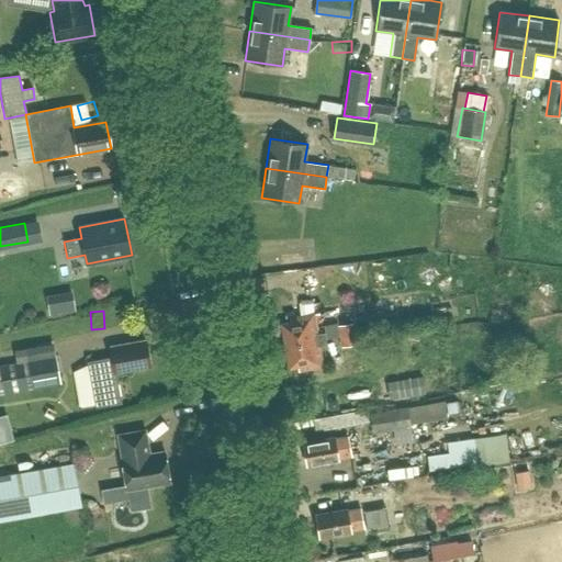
[(290,324),(281,325),(284,346),(327,338),(326,333),(317,334),(314,315),(290,319),(290,324)]
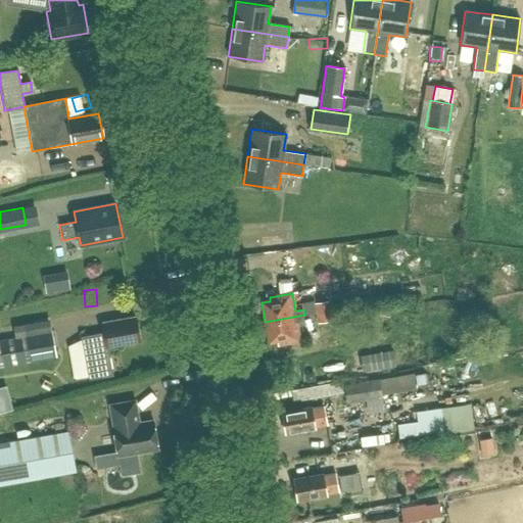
[(313,300),(301,302),(303,310),(304,315),(315,314),(314,303),(313,300)]
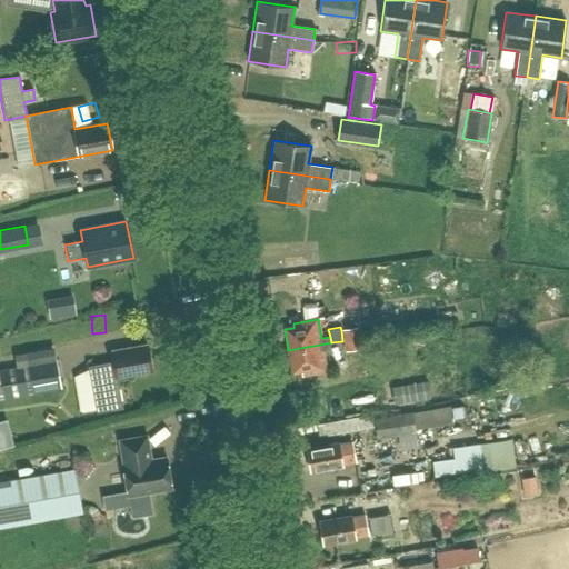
[(357,327),(341,330),(342,341),(359,338),(357,327)]
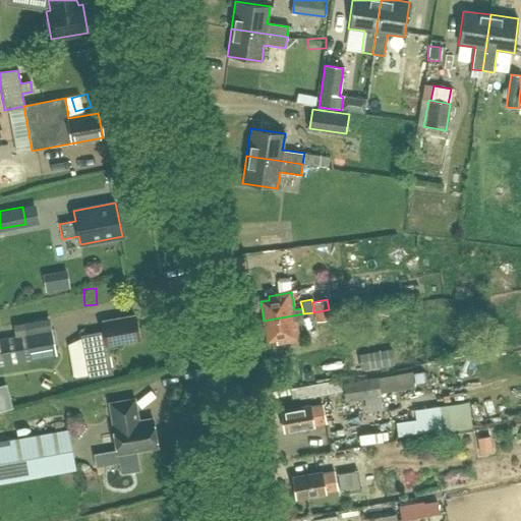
[(329,309),(313,312),(315,322),(317,322),(331,320),(329,309)]
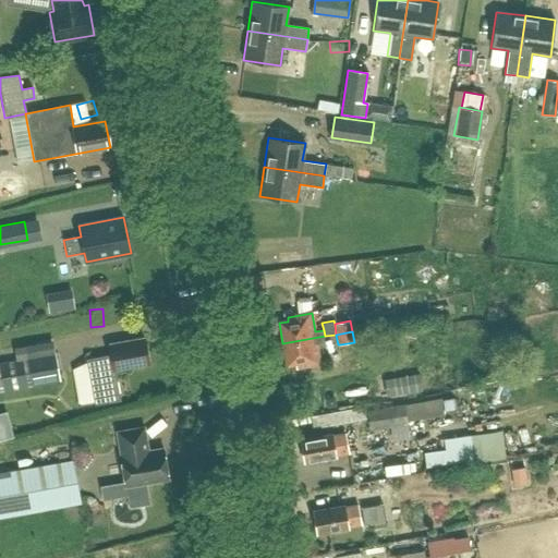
[(317,344),(326,342),(325,336),(282,343),(286,364),(294,363),(295,368),(320,364),(317,344)]
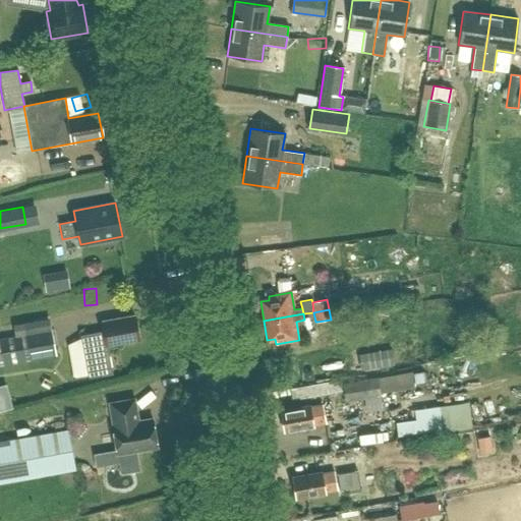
[(134,315),(102,322),(104,331),(80,336),(89,378),(113,373),(108,346),(139,340),(134,315)]
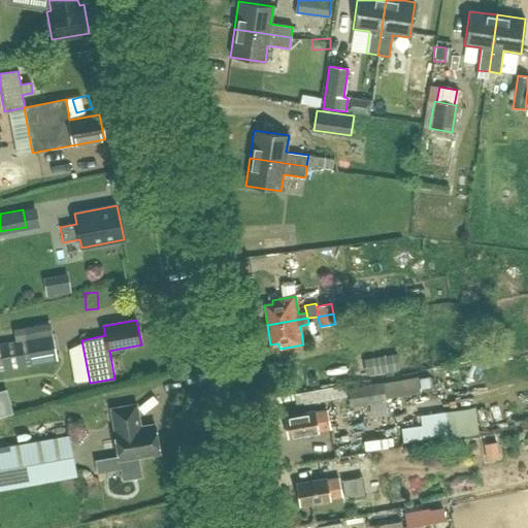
[(52,333),(0,343),(0,370),(57,361),(52,333)]
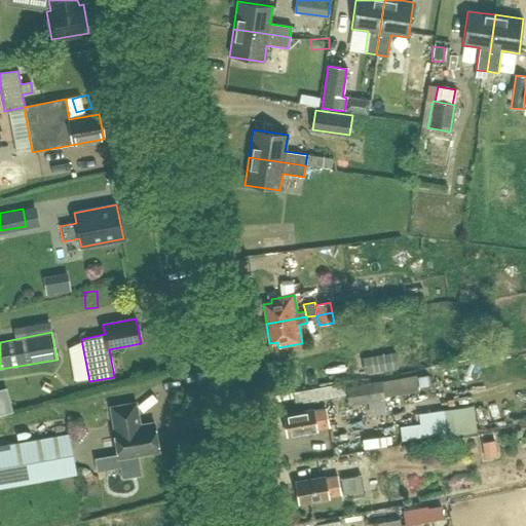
[(393,350),(360,357),(363,373),(397,367),(393,350)]
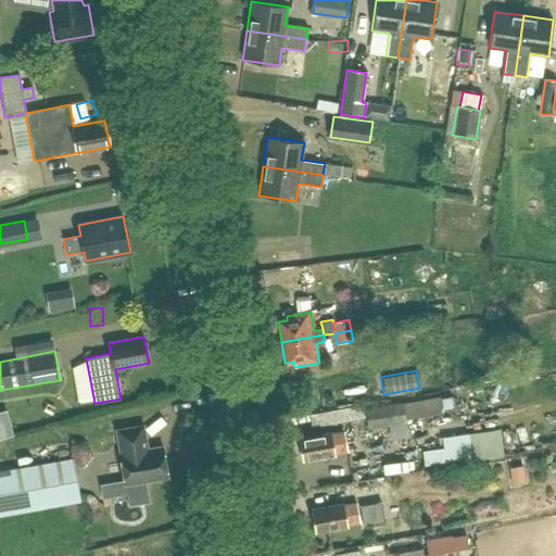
[(440,396),(404,403),(407,418),(442,413),(440,396)]
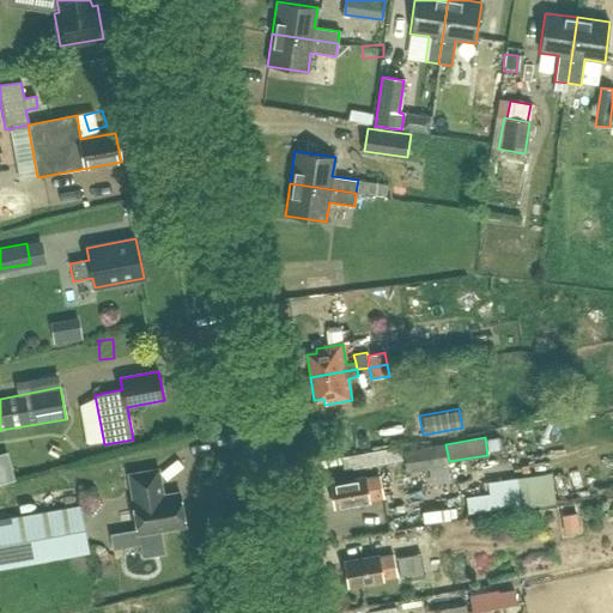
[(401,443),(366,451),(370,467),(405,459),(401,443)]
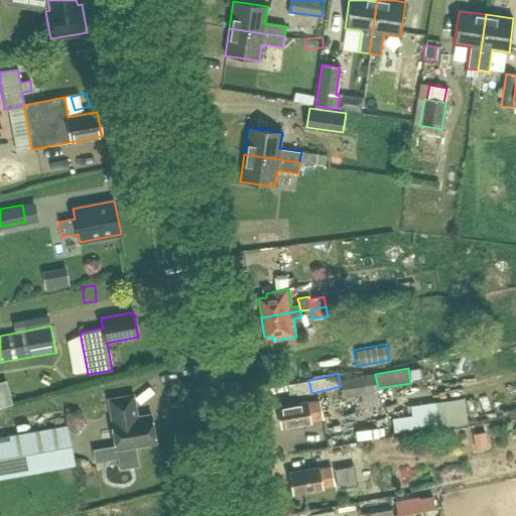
[(341,379),(344,397),(378,392),(378,388),(375,374),(341,379)]
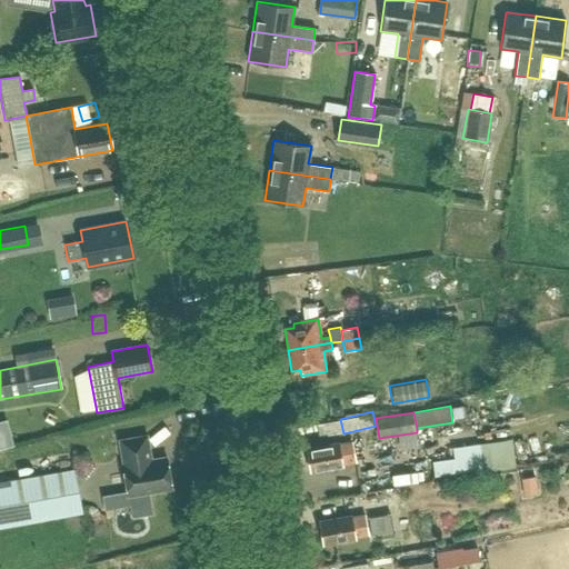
[(128,496),(172,489),(167,457),(151,460),(147,436),(120,440),(123,465),(122,465),(128,496)]
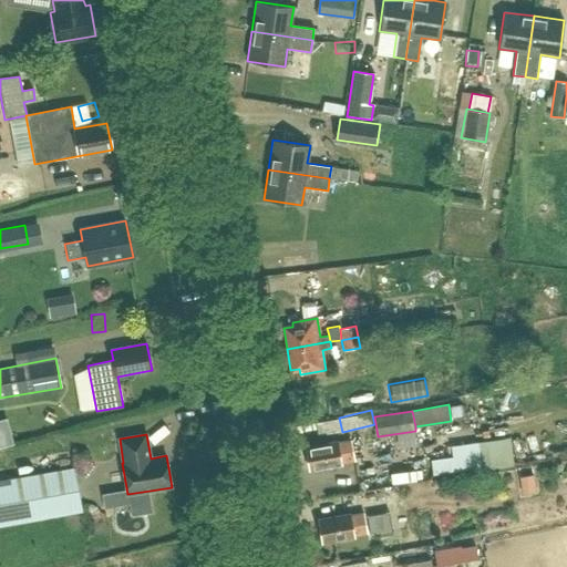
[(509,437),(477,442),(481,467),(481,470),(513,465),(509,437)]
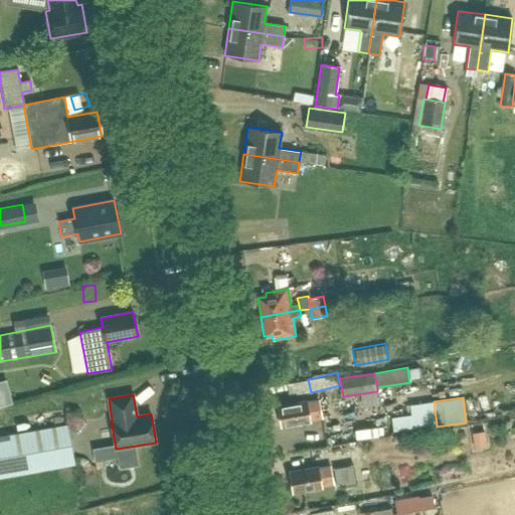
[(321,419),(318,400),(278,407),(281,426),(312,421),(321,419)]
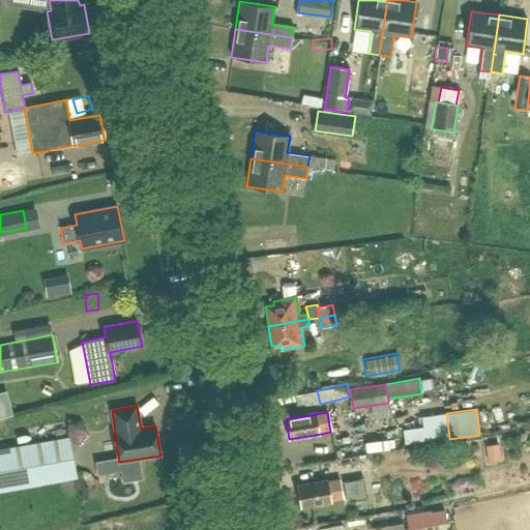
[(405,444),(449,437),(446,413),(421,417),(423,427),(403,430),(405,444)]
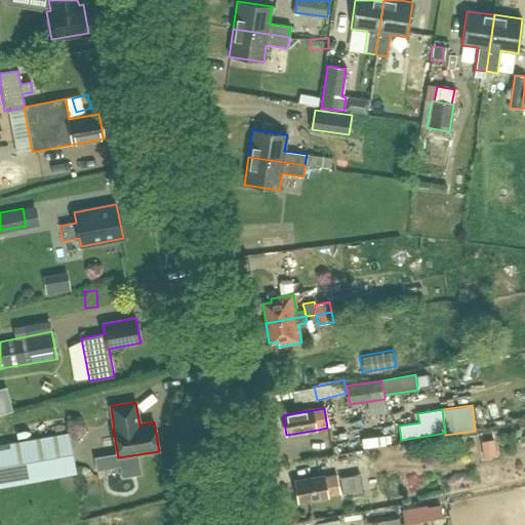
[(69,432),(0,444),(0,487),(76,474),(69,432)]
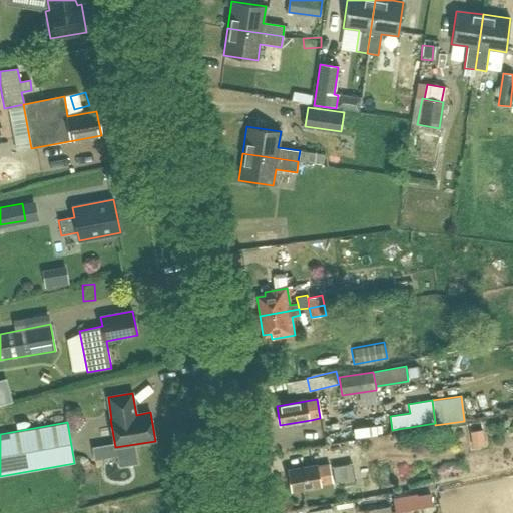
[(389,432),(389,422),(359,423),(360,434),(389,432)]
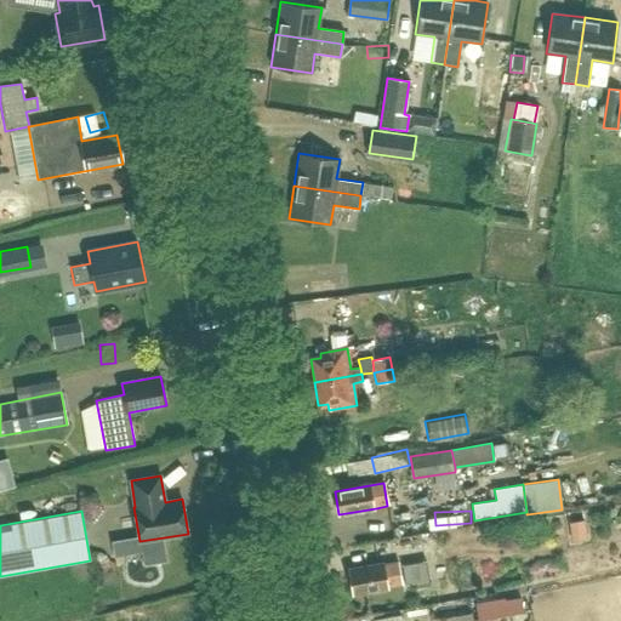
[(570,535),(585,533),(584,519),(568,522),(570,535)]
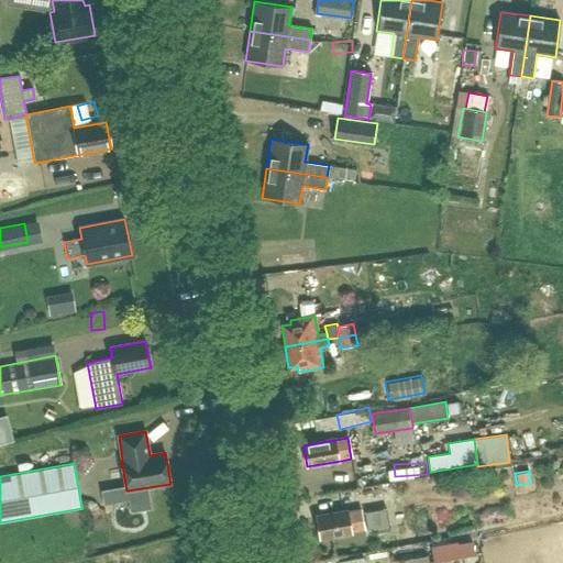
[(412,476),(415,493),(429,492),(428,474),(412,476)]
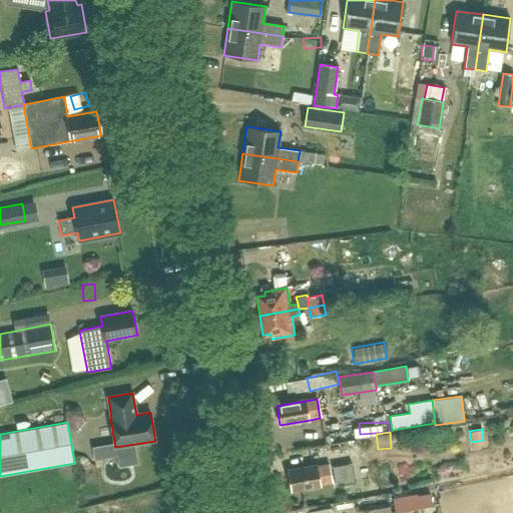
[(351,462),(332,466),(335,483),(354,480),(351,462)]
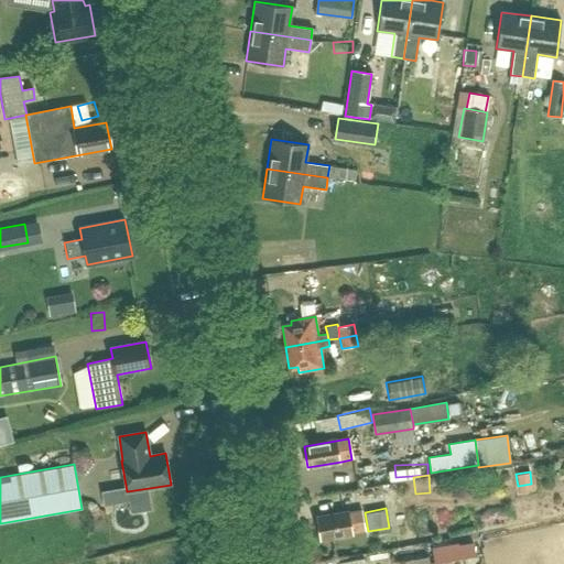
[(365,530),(364,525),(361,511),(348,513),(348,512),(317,517),(320,539),(353,533),(353,532),(365,530)]
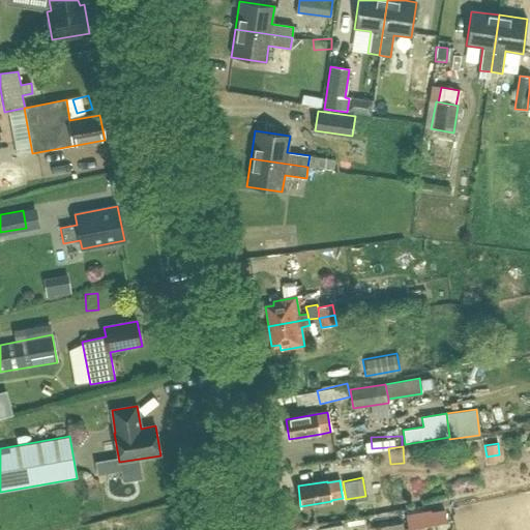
[(404,514),(407,529),(421,526),(433,524),(429,509),(404,514)]
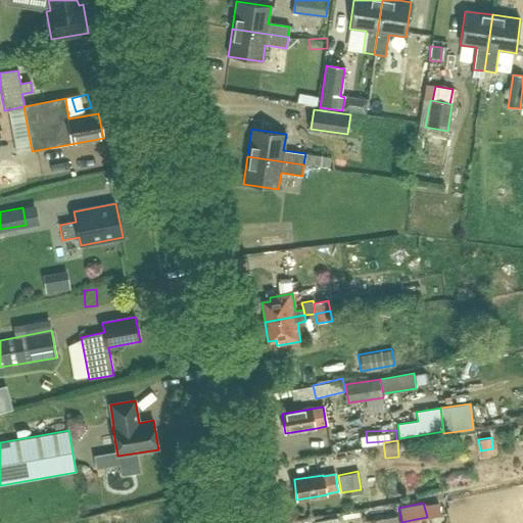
[(341,522),(341,514),(319,518),(320,522),(341,522)]
